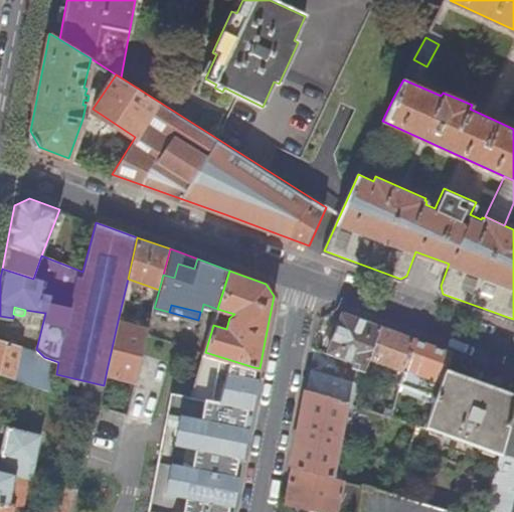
[(359,363),(366,366),(369,357),(380,324),(342,310),(327,351),(354,361),(352,366),(358,368),(359,363)]
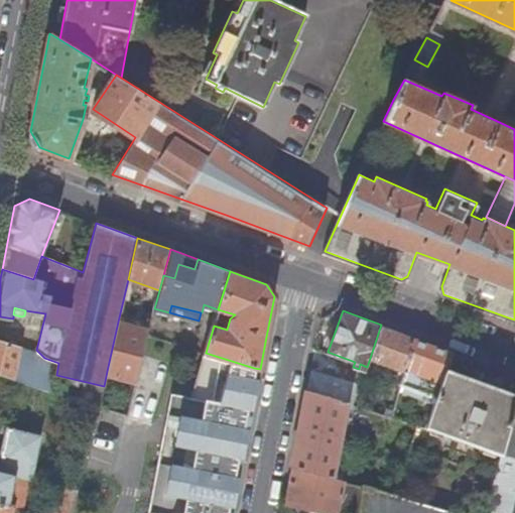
[(118,322),(107,371),(117,373),(115,378),(135,383),(150,327),(136,323),(134,327),(118,322)]
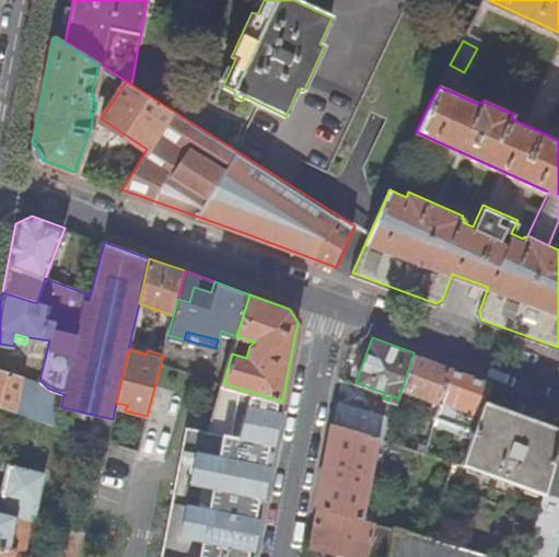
[(402,389),(439,402),(450,366),(414,352),(402,389)]
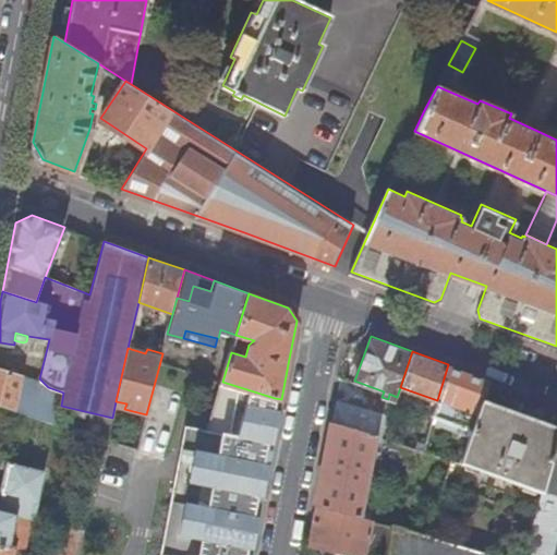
[(433,417),(473,431),(491,379),(448,364),(437,400),(433,417)]
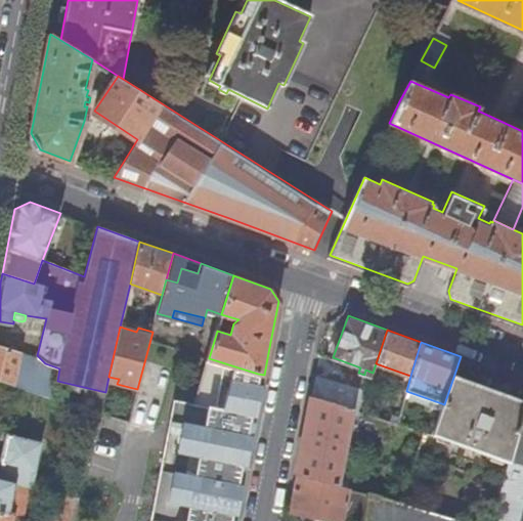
[(0,379),(13,384),(20,350),(0,345),(0,379)]
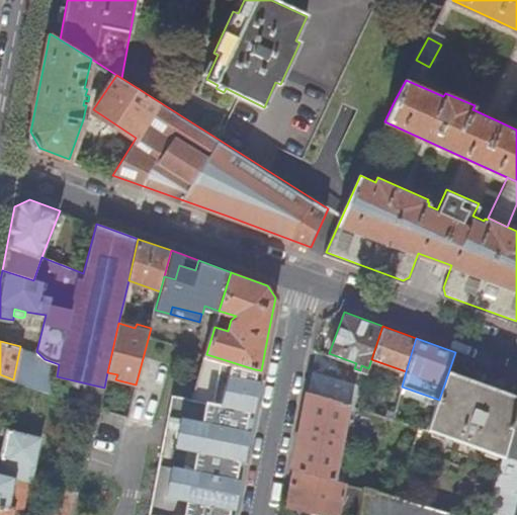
[(45,359),(36,351),(20,346),(13,379),(54,392),(57,376),(59,364),(45,359)]
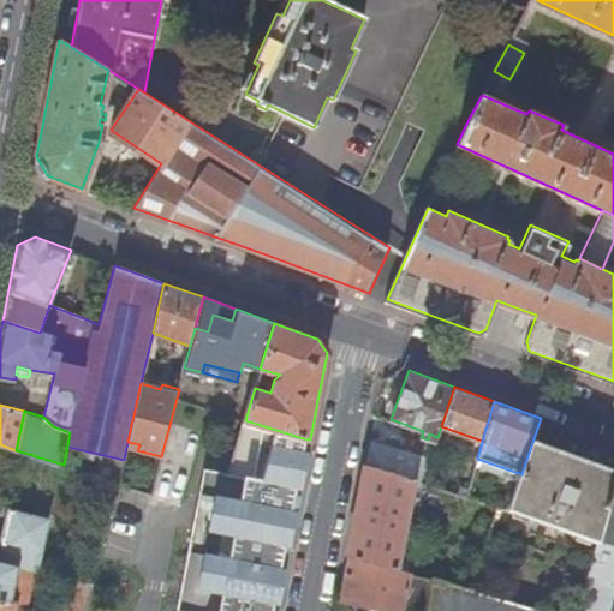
[(510,508),(600,540),(601,537),(613,489),(613,444),(541,418),(522,474),(510,508)]
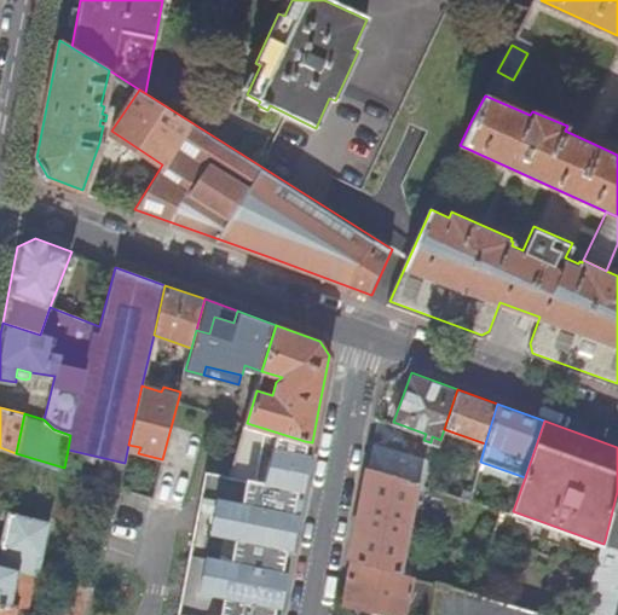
[(305,441),(247,423),(230,476),(206,473),(195,531),(177,614),(277,614),(287,570),(279,569),(284,546),(292,549),(293,543),(301,494),(310,453),(302,452),(305,441)]
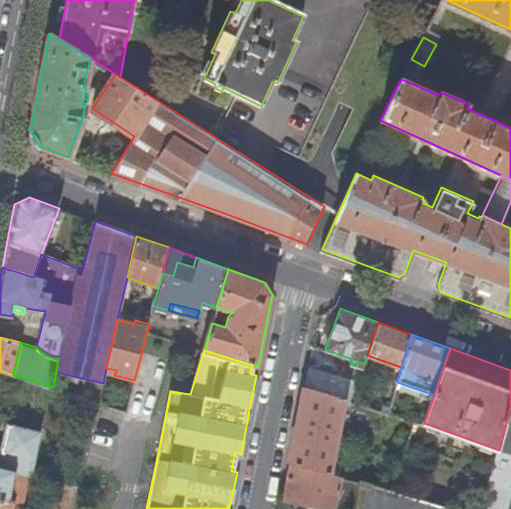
[(359,380),(309,366),(305,387),(346,399),(352,401),(359,380)]
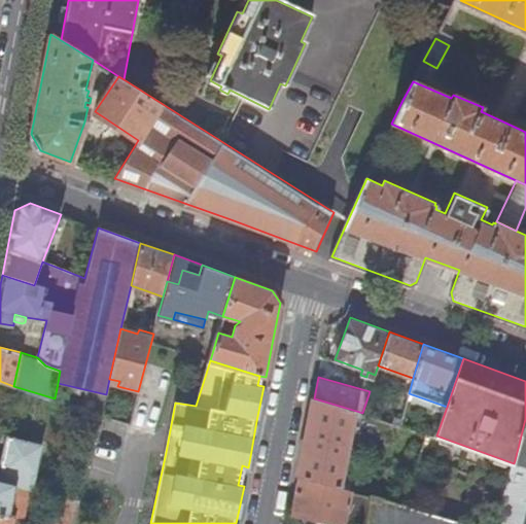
[(349,447),(356,411),(314,398),(307,434),(300,475),(341,487),(348,453),(349,447)]
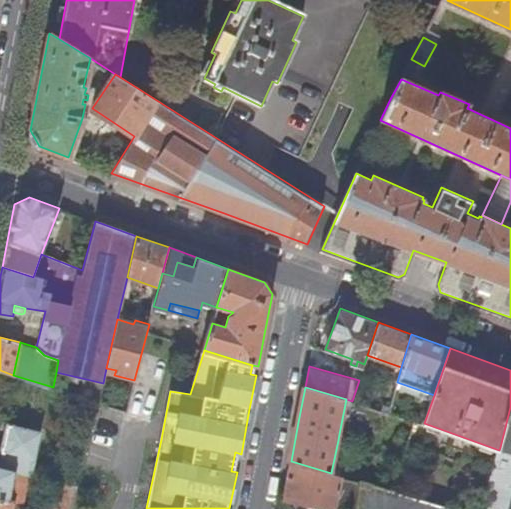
[(397,401),(392,399),(388,412),(394,414),(397,401)]
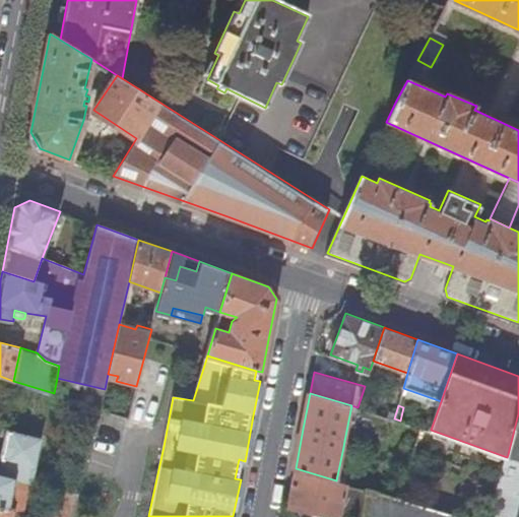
[(518,413),(508,454),(507,457),(490,516),(518,516),(518,413)]
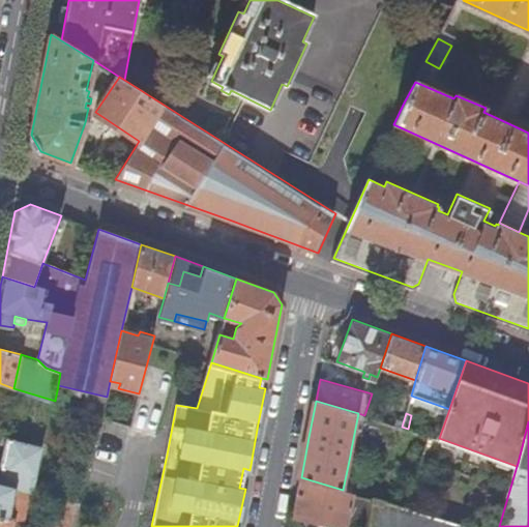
[(0,517),(8,520),(10,514),(25,517),(23,523),(37,526),(38,526),(70,526),(77,503),(57,499),(52,522),(24,515),(29,493),(32,493),(43,446),(7,438),(1,466),(0,465),(0,517)]
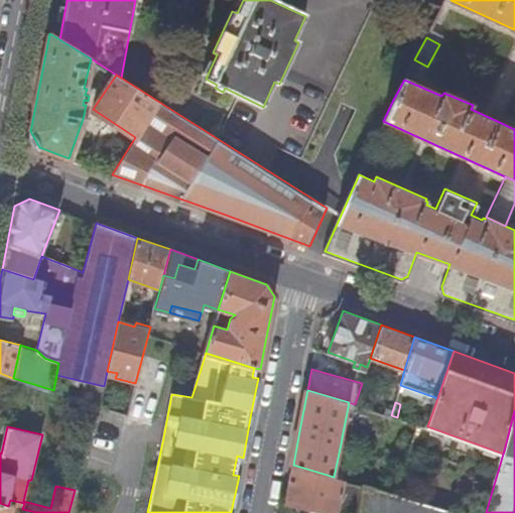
[(243,458),(237,456),(233,475),(239,476),(243,458)]
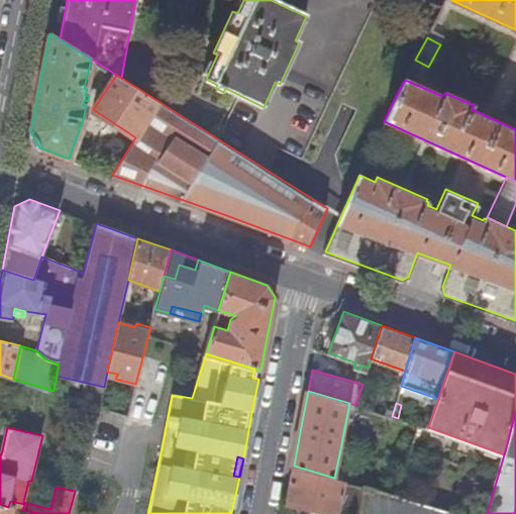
[(360,513),(367,487),(334,478),(294,466),(287,503),(344,513),(360,513)]
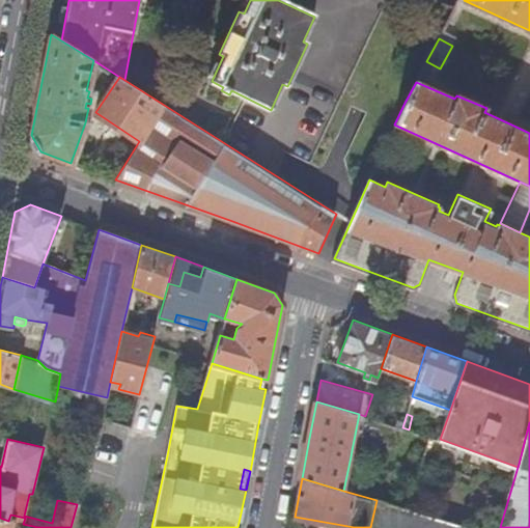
[(473,527),(408,509),(377,500),(370,527),(473,527)]
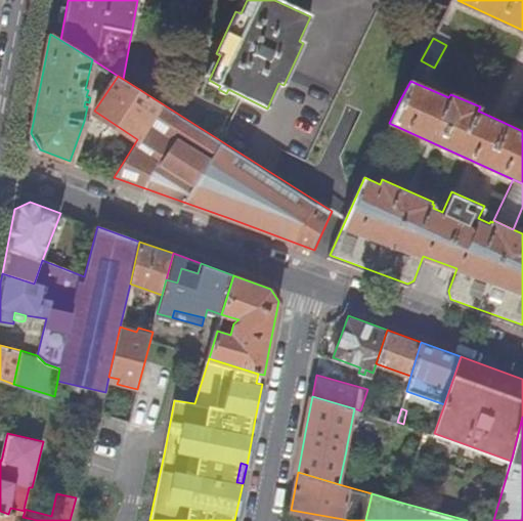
[(0,520),(11,520),(13,515),(8,514),(0,511),(0,520)]
